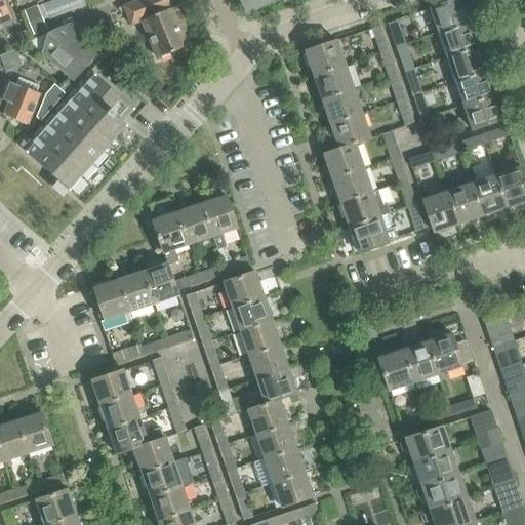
[(0,0),(0,23),(8,19),(7,15),(0,0)]
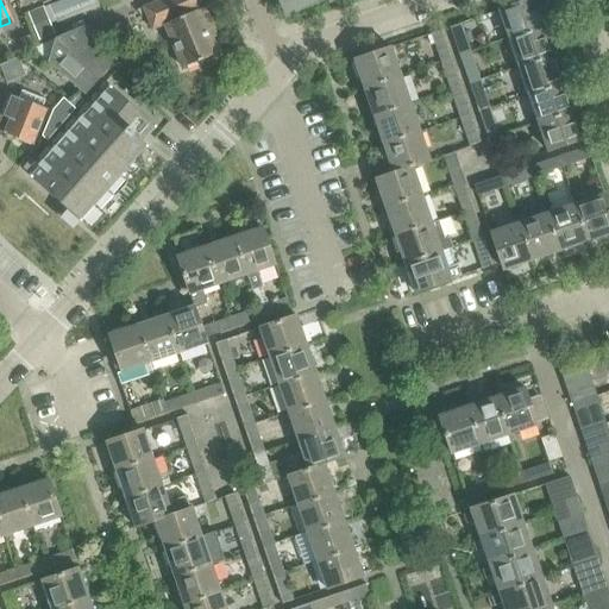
[(31,0),(18,0),(23,10),(33,5),(31,0)]
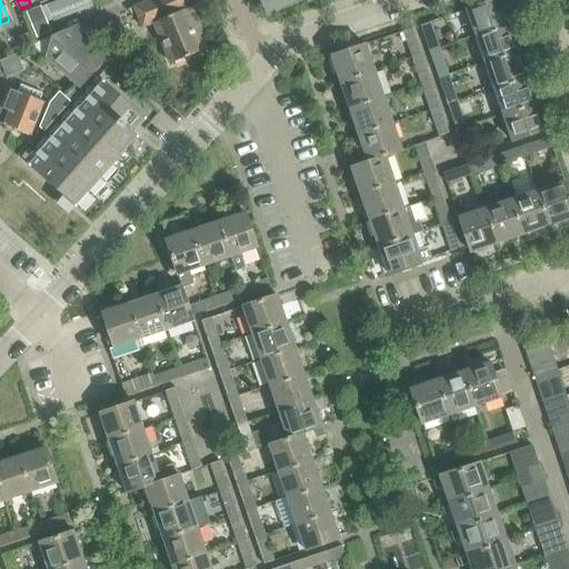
[(58,0),(41,7),(26,13),(37,40),(52,35),(48,22),(47,22),(51,20),(49,15),(86,0),(58,0)]
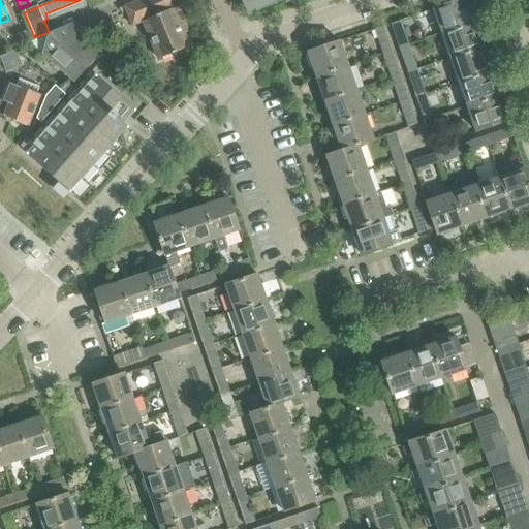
[(170,55),(190,47),(180,24),(185,22),(179,6),(173,9),(167,0),(141,0),(124,7),(132,26),(144,22),(159,60),(161,59),(163,61),(172,58),(170,55)]
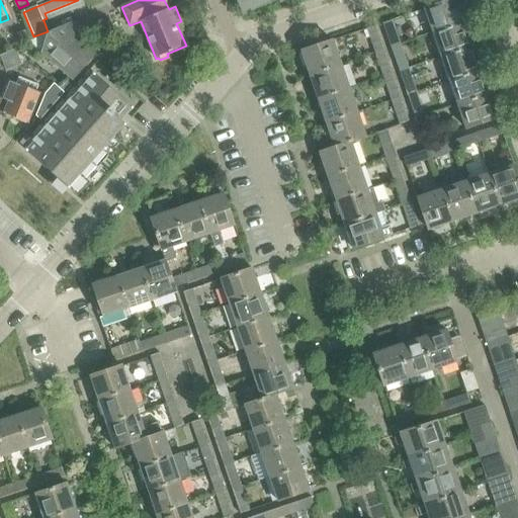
[(237,0),(244,15),(273,0),(279,0),(281,2),(285,0),(237,0)]
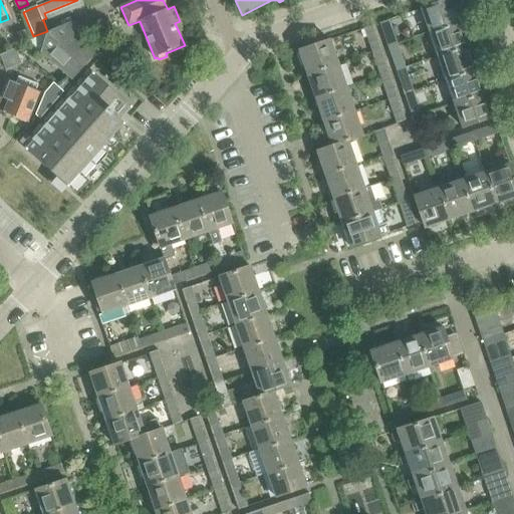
[(447,0),(422,9),(431,34),(462,23),(453,0),(447,0)]
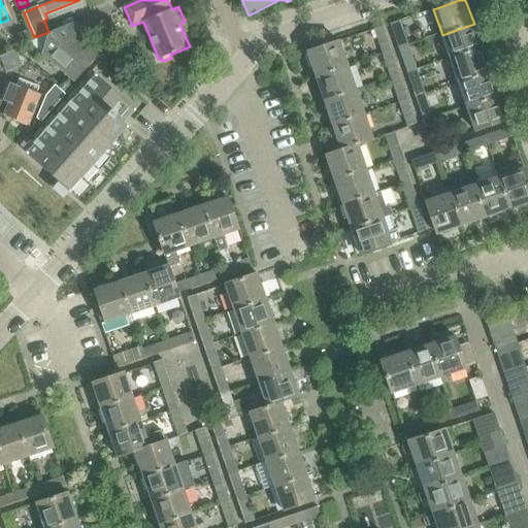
[(390,24),(399,50),(407,46),(399,21),(390,24)]
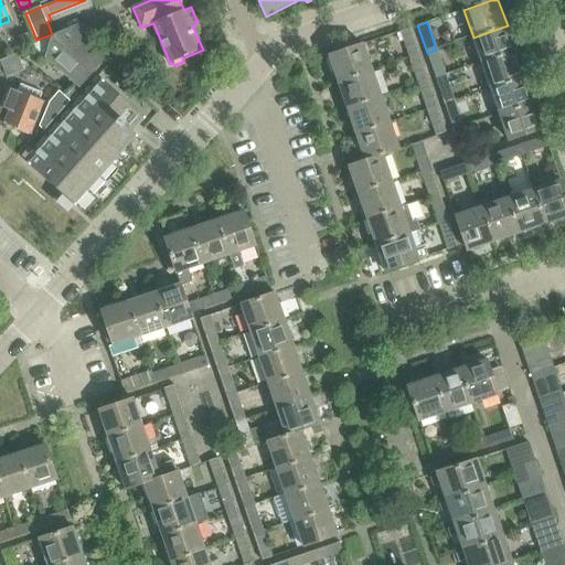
[(51,38),(44,57),(78,87),(105,57),(110,51),(103,43),(81,24),(51,38)]
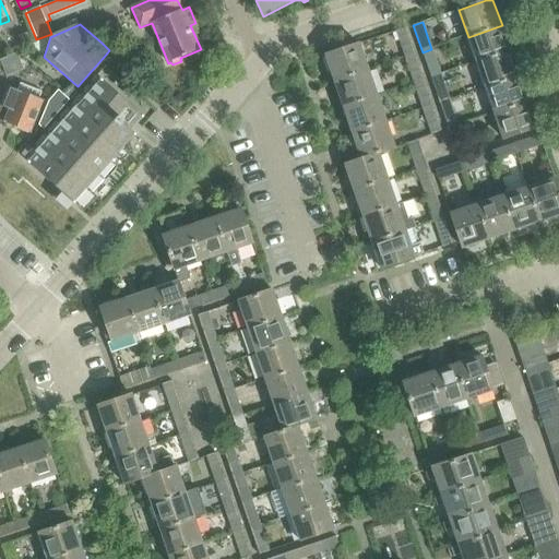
[(468,37),(477,63),(511,51),(502,25),(468,37)]
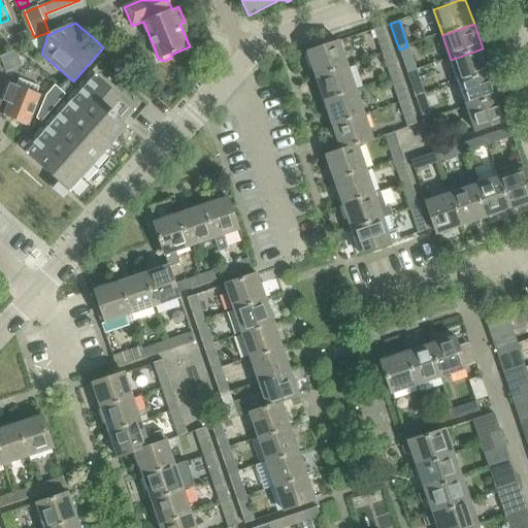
[(373,29),(383,54),(392,51),(383,26),(373,29)]
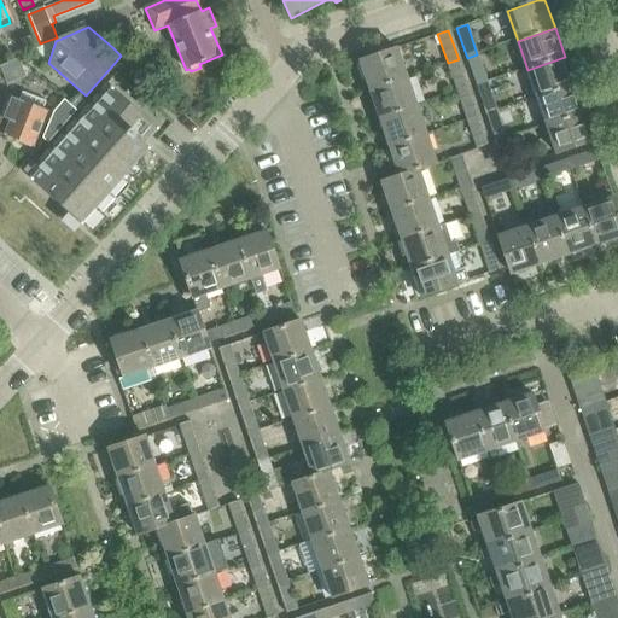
[(21,41),(25,53),(35,50),(30,38),(21,41)]
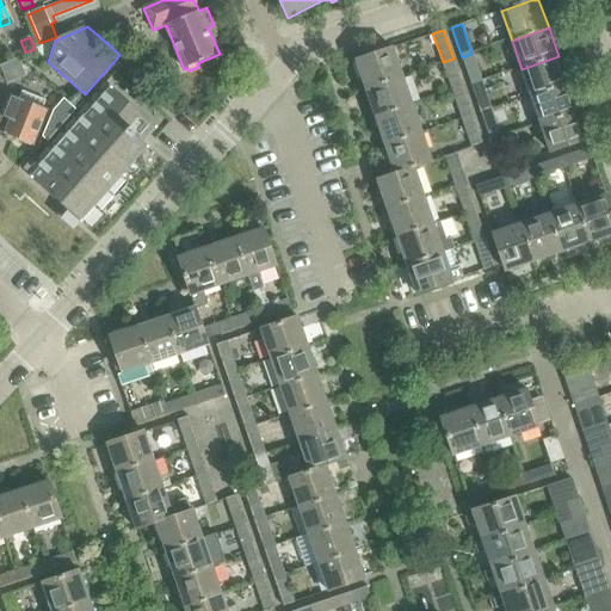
[(356,61),(365,91),(402,76),(393,49),(356,61)]
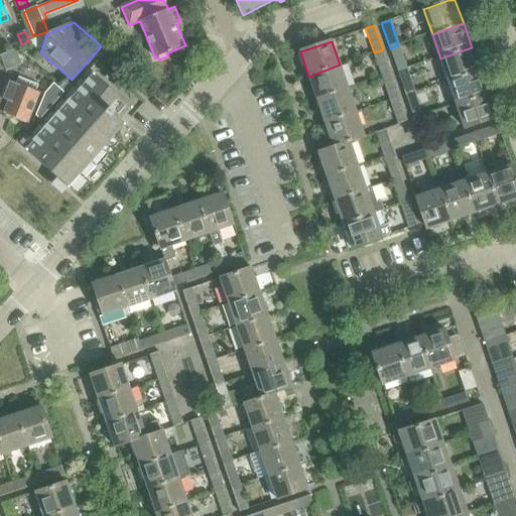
[(398,45),(390,48),(398,74),(407,71),(398,45)]
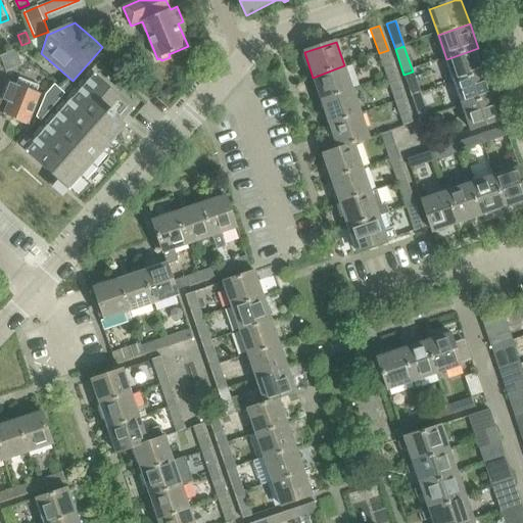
[(446,59),(455,83),(486,73),(478,48),(446,59)]
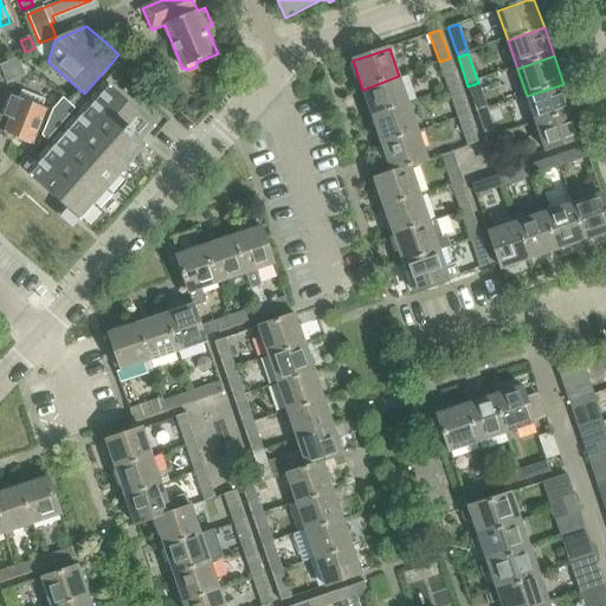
[(439,62),(449,90),(459,86),(450,58),(439,62)]
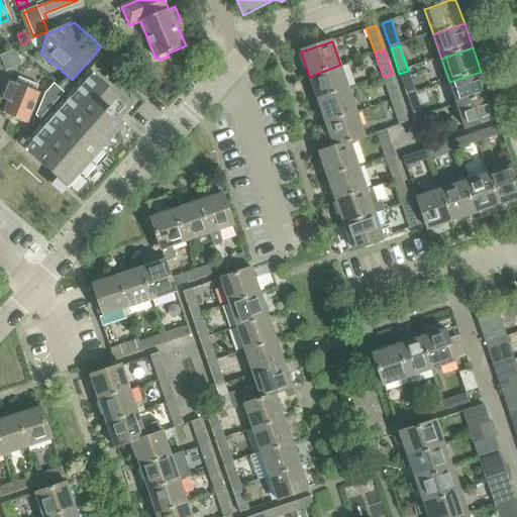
[(1,56),(7,72),(21,66),(15,50),(1,56)]
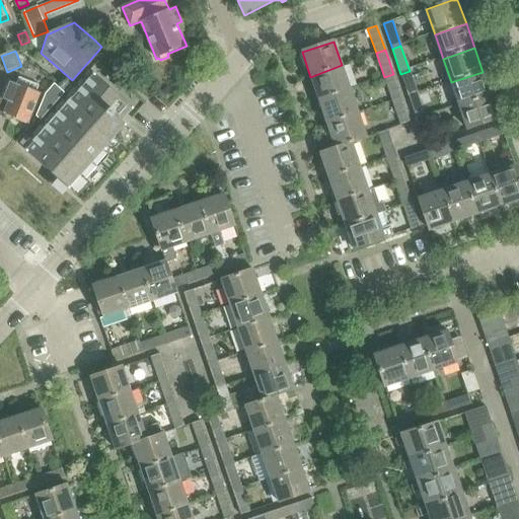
[(310,77),(318,100),(350,89),(342,65),(310,77)]
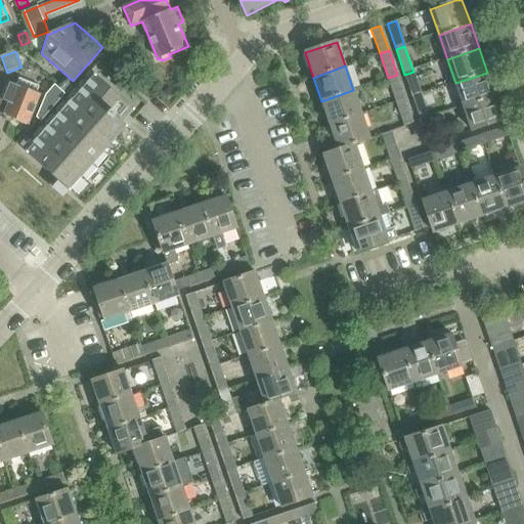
[(413,72),(404,75),(412,97),(422,94),(413,72)]
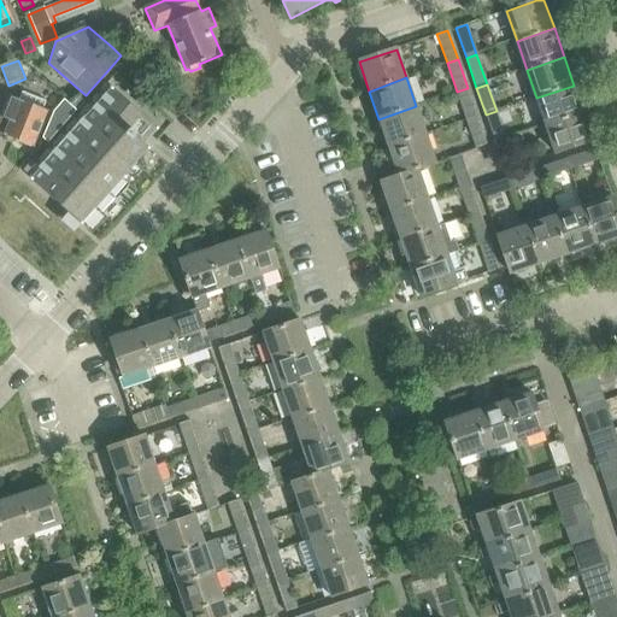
[(536,98),(546,127),(583,113),(574,86),(536,98)]
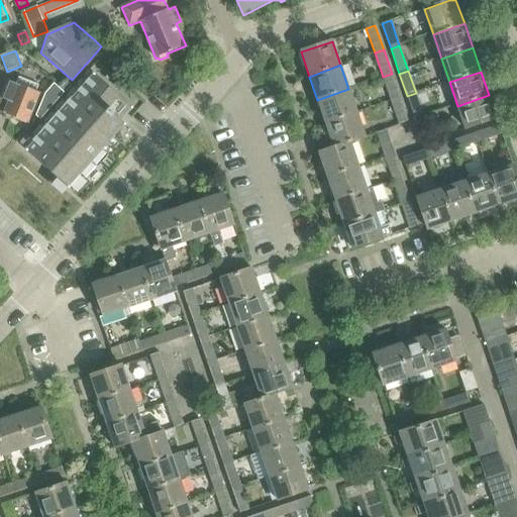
[(131,110),(132,108),(93,74),(72,98),(71,98),(34,139),(35,139),(26,149),(25,148),(23,150),(44,169),(43,170),(41,172),(52,180),(53,178),(54,177),(69,190),(70,188),(69,187),(78,176),(79,177),(80,176),(80,175),(89,164),(90,165),(91,163),(100,151),(101,151),(102,150),(102,149),(111,138),(112,139),(114,137),(113,137),(123,125),(124,126),(125,125),(119,120),(129,109),(131,110)]
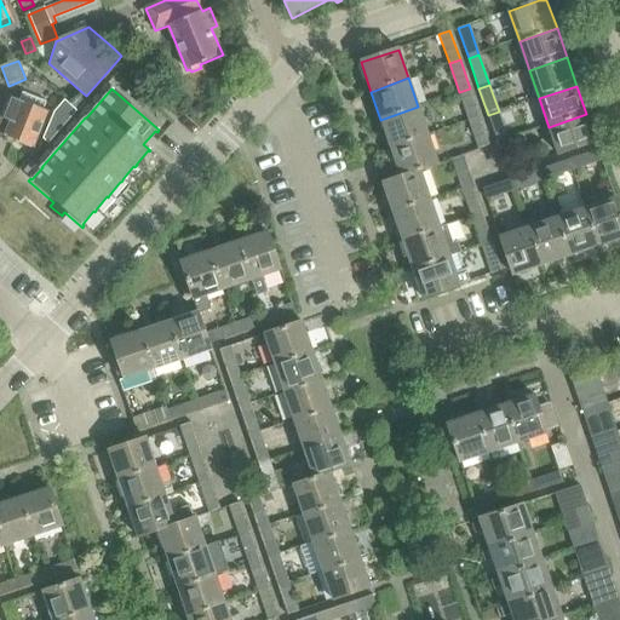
[(459,92),(469,120),(480,116),(470,89),(459,92)]
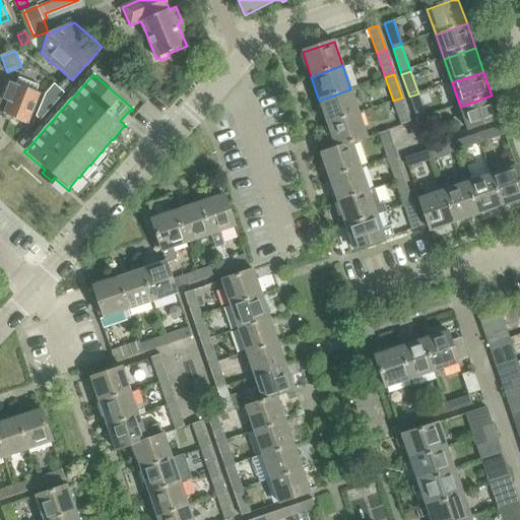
[(5,83),(0,95),(0,99),(7,102),(2,114),(14,119),(27,125),(41,94),(37,92),(40,85),(18,77),(16,84),(14,83),(13,86),(5,83)]
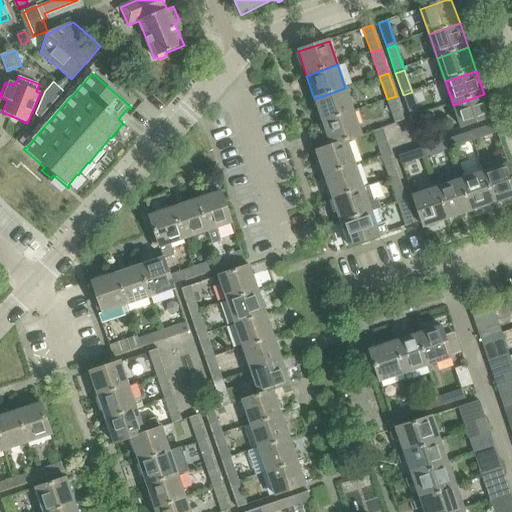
[(53,84),(48,90),(58,99),(64,93),(53,84)]
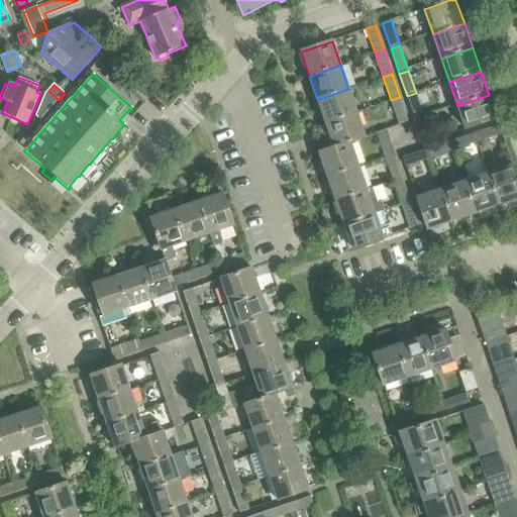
[(317,100),(325,123),(356,112),(348,89),(317,100)]
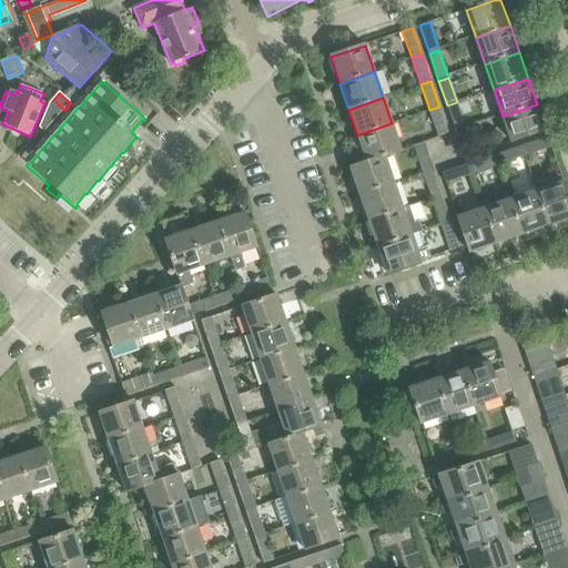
[(50,104),(49,107),(59,117),(64,110),(53,100),(50,104)]
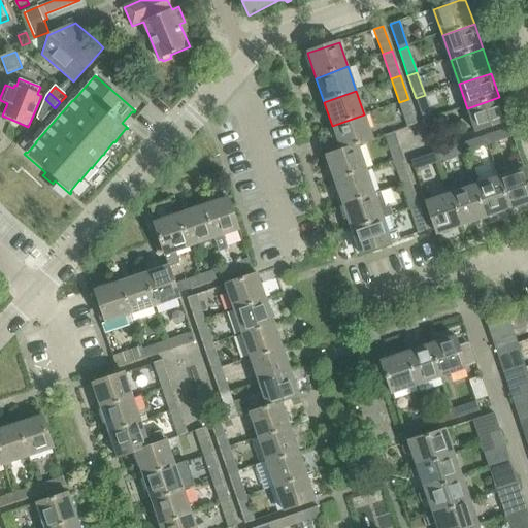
[(416,98),(424,123),(433,120),(425,95),(416,98)]
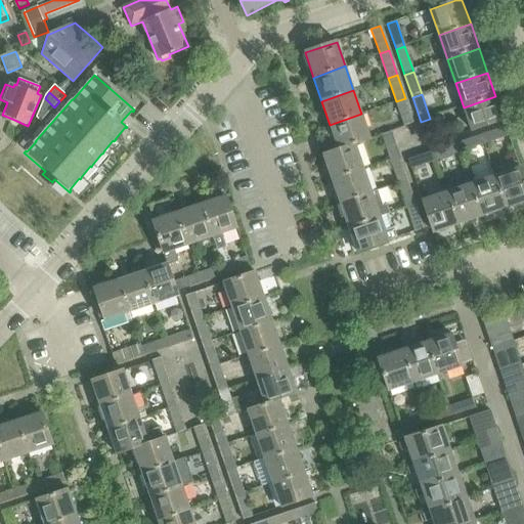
[(504,120),(495,96),(464,107),(472,130),(504,120)]
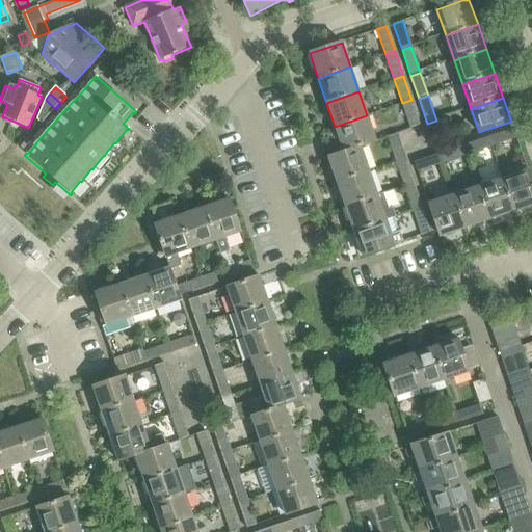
[(46,100),(42,108),(50,115),(55,109),(46,100)]
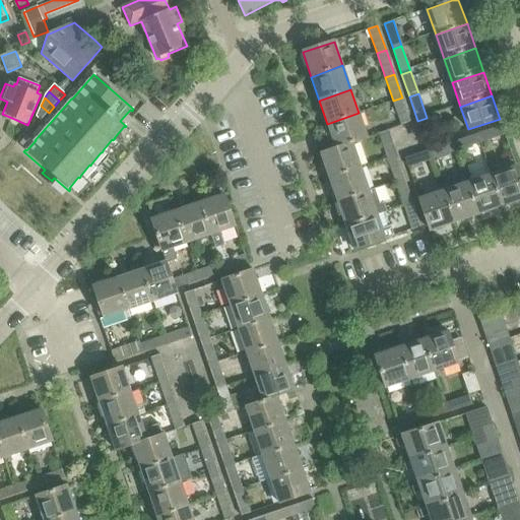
[(410,122),(402,98),(393,101),(402,125),(410,122)]
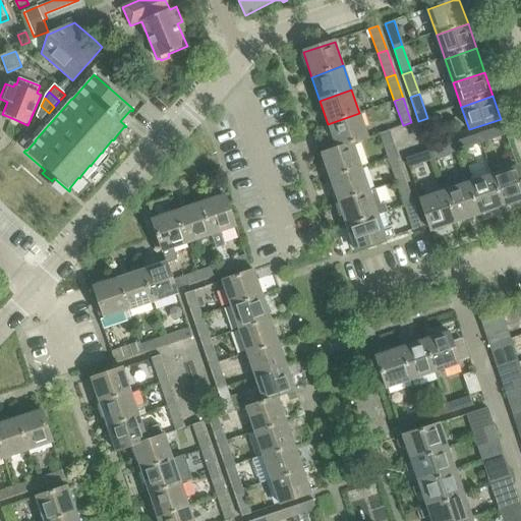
[(41,106),(36,118),(40,122),(49,113),(41,106)]
